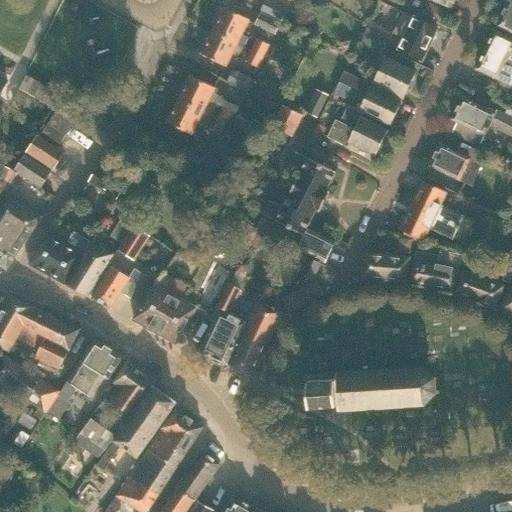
[(269,0),(264,0),(259,10),(282,21),(287,9),(269,0)]
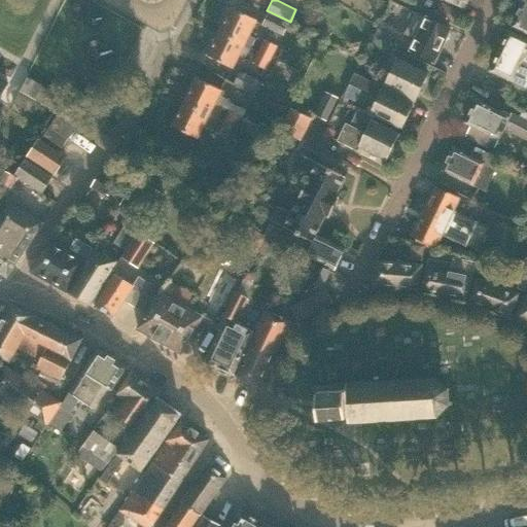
[(446,0),(464,9),(468,0),(446,0)]
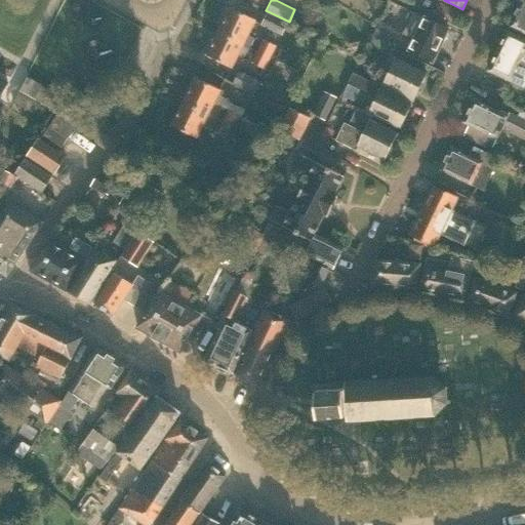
[(435,16),(453,26),(460,12),(441,3),(435,16)]
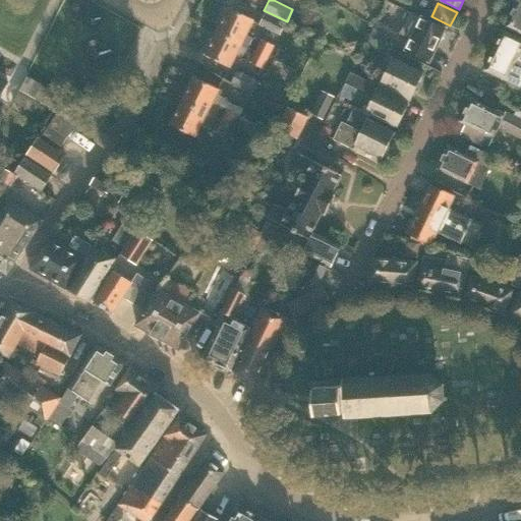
[(520,6),(517,5),(506,26),(520,34),(520,6)]
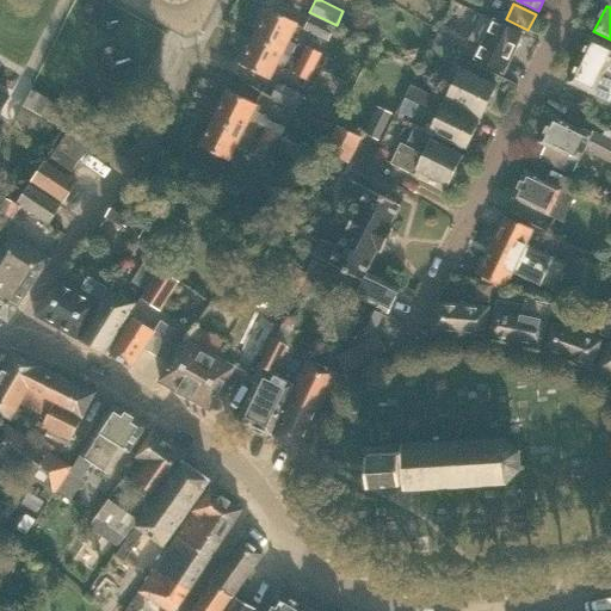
[(296,45),(289,42),(297,24),(267,8),(254,37),(290,55),(296,45)]
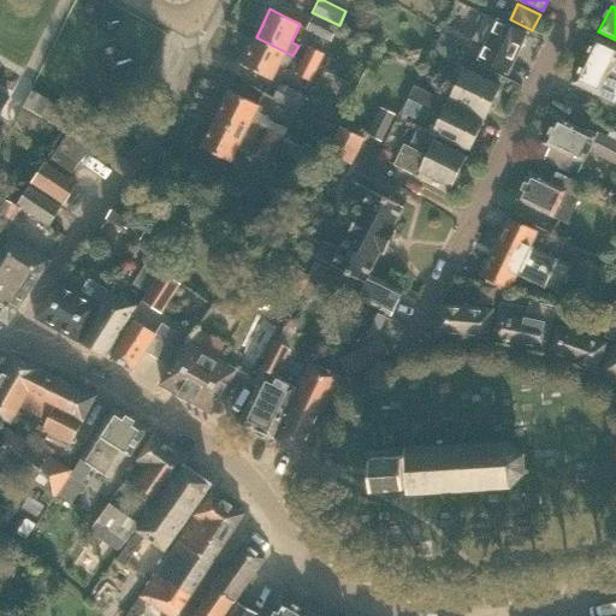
[(473,41),(486,47),(480,59),(508,72),(526,34),(498,21),(486,15),(473,41)]
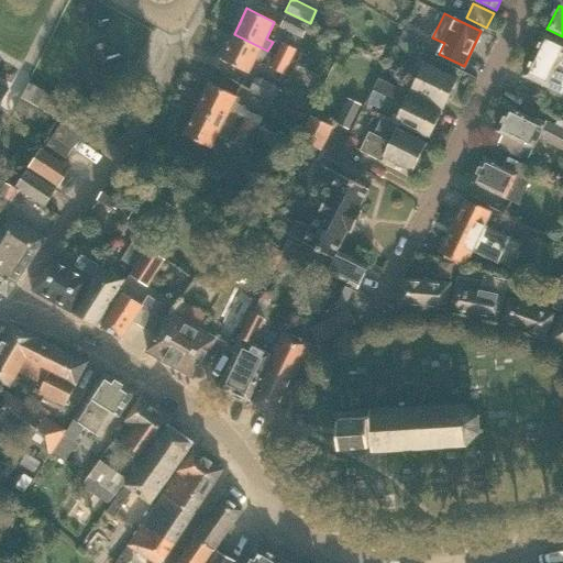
[(308,25),(287,14),(280,26),(302,37),(308,25)]
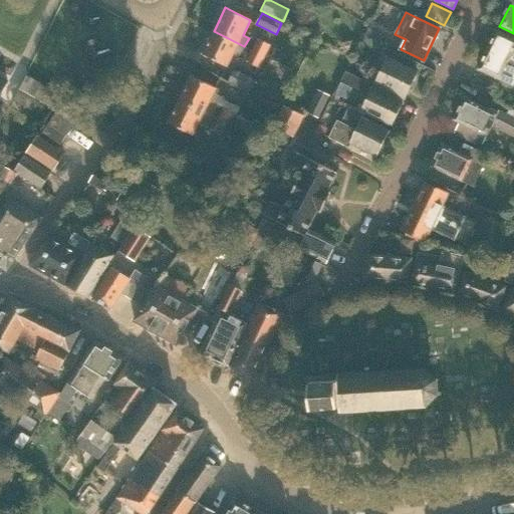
[(378,43),(383,33),(368,24),(362,34),(378,43)]
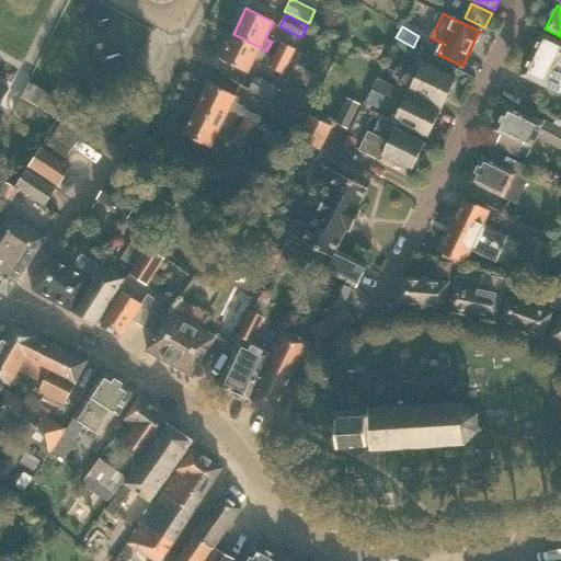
[(560,93),(560,41),(544,33),(523,76),(560,94),(560,93)]
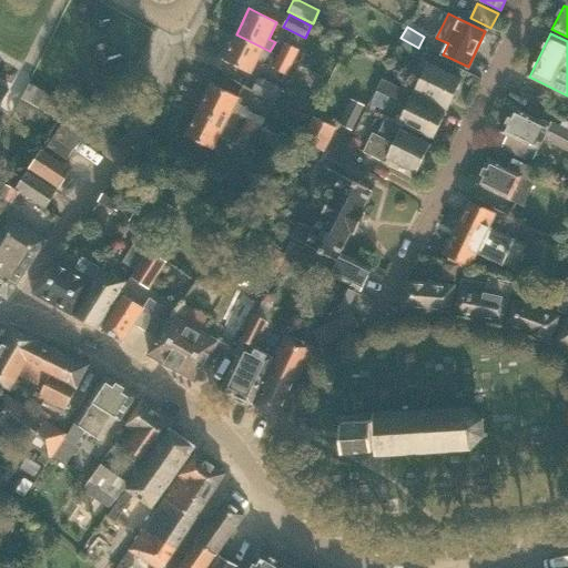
[(251,74),(259,59),(264,62),(270,51),(236,34),(223,60),(251,74)]
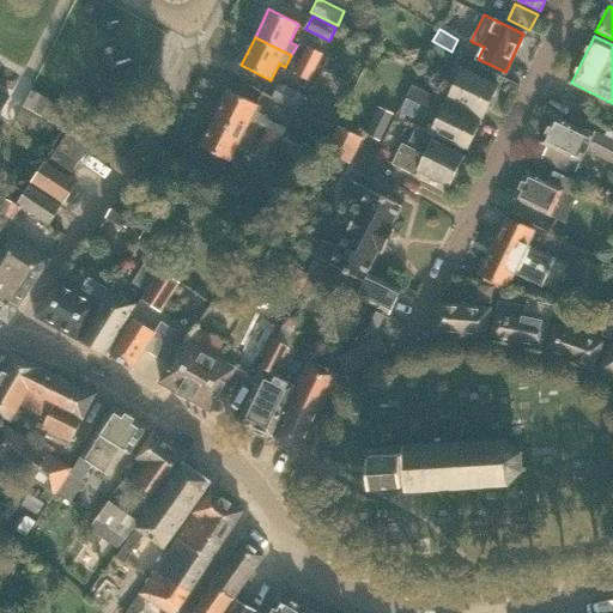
[(316,67),(322,54),(309,47),(302,60),(316,67)]
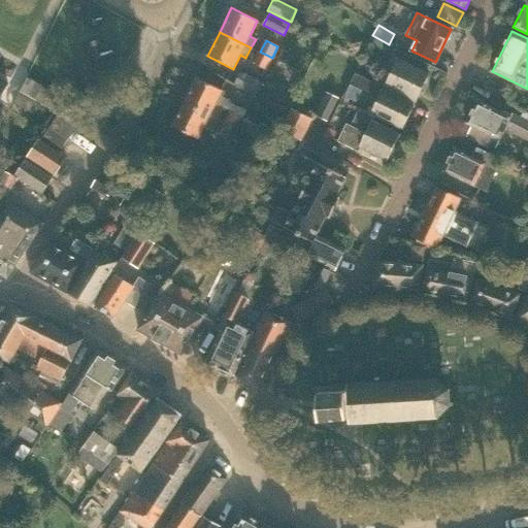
[(266,69),(272,58),(260,52),(254,64),(266,69)]
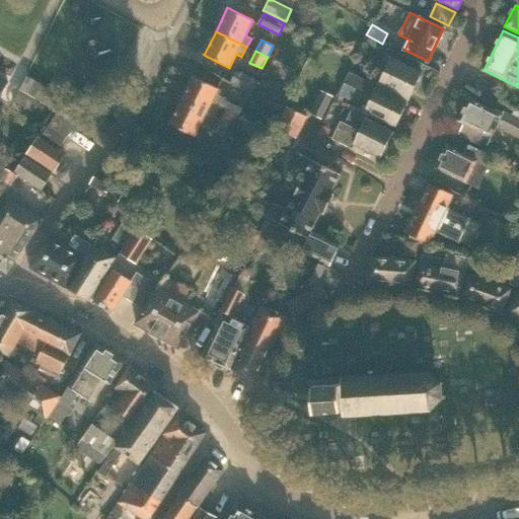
[(415,87),(418,85),(421,80),(420,77),(422,73),(387,56),(385,61),(389,63),(378,85),(409,100),(415,87)]
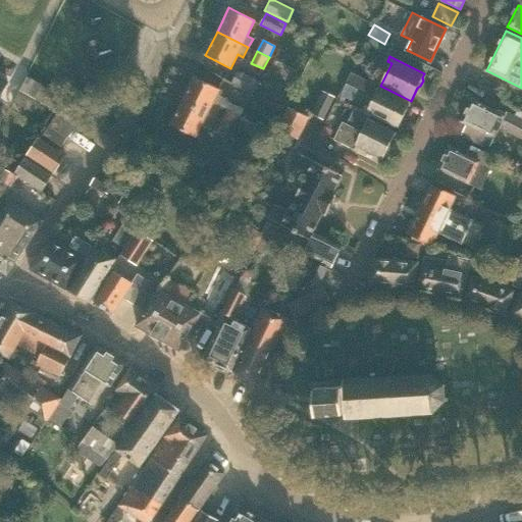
[(260,82),(238,71),(232,83),(255,93),(260,82)]
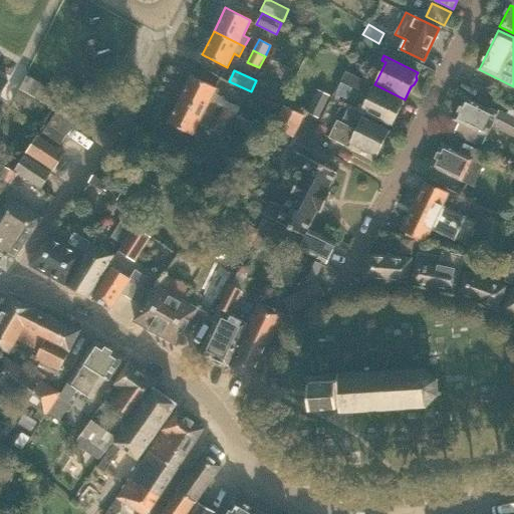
[(363,105),(359,103),(357,108),(392,125),(403,102),(372,88),(371,89),(368,87),(369,83),(346,72),(342,80),(353,85),(353,86),(369,93),(363,105)]
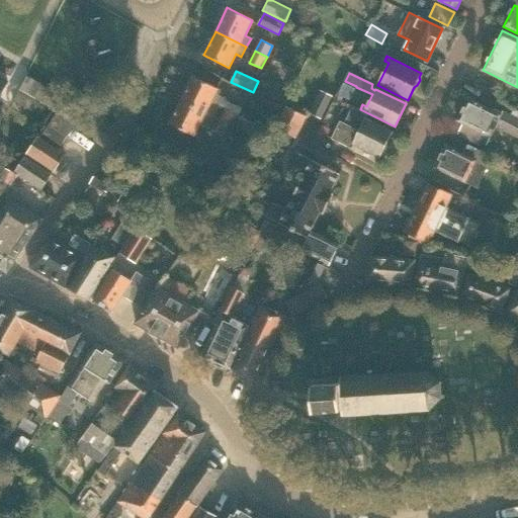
[(0,95),(8,82),(0,76),(0,95)]
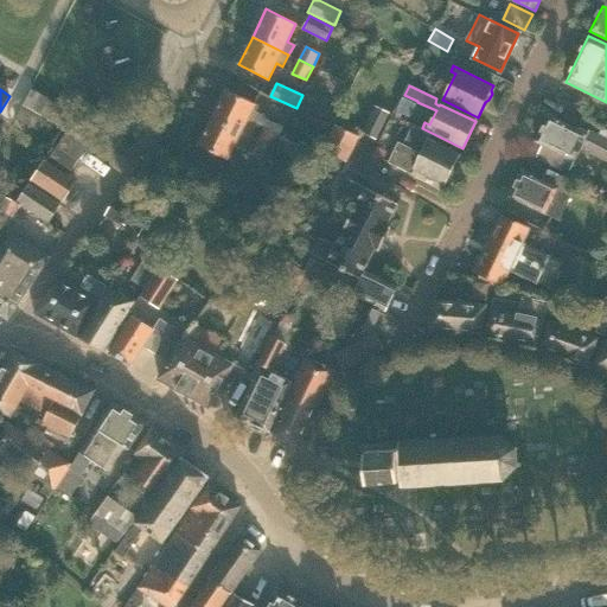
[(248,119),(255,104),(225,90),(212,117),(272,147),(279,134),(266,127),(248,119)]
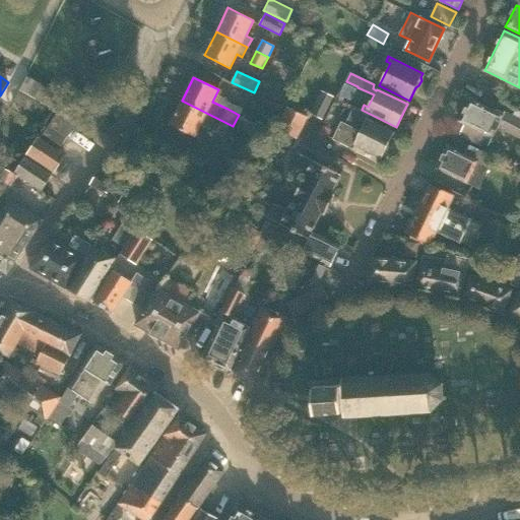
[(321,120),(333,96),(320,89),(308,114),(321,120)]
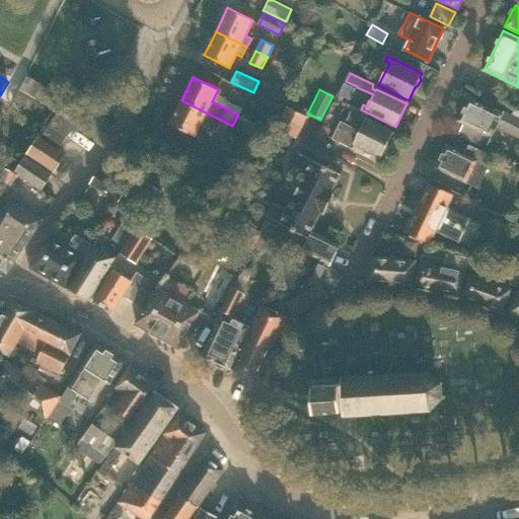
[(36,98),(20,90),(13,103),(29,112),(36,98)]
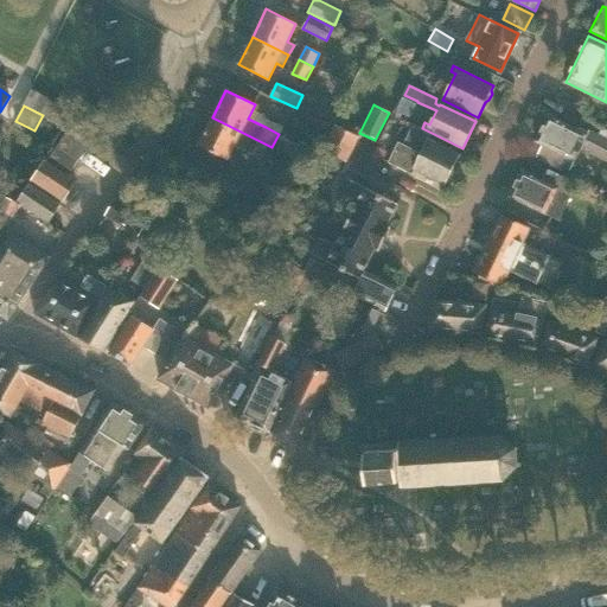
[(108,117),(94,109),(87,121),(102,129),(108,117)]
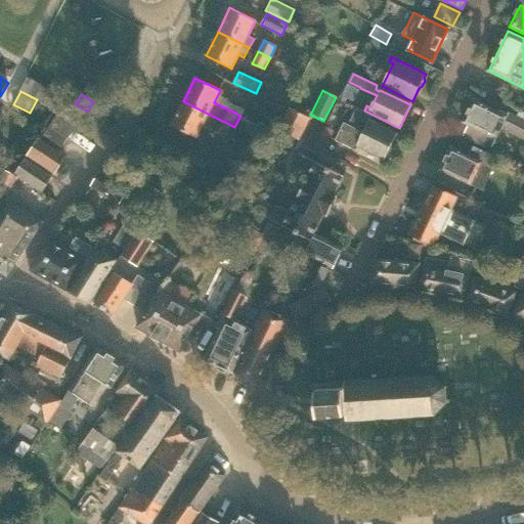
[(507,116),(474,100),(463,123),(468,125),(464,136),(486,146),(487,144),(492,146),(501,128),(523,138),(523,120),(509,113),(507,116)]
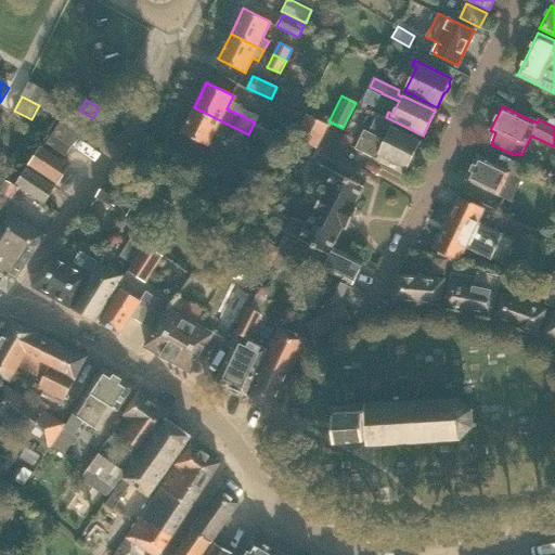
[(208,146),(215,132),(243,147),(248,134),(194,107),(181,132),(208,146)]
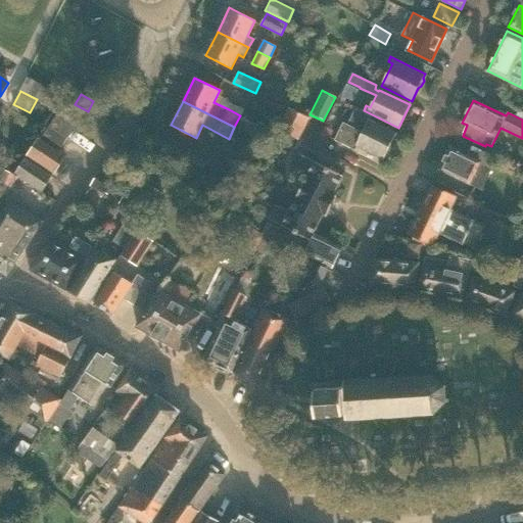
[(80,120),(62,107),(56,116),(74,129),(80,120)]
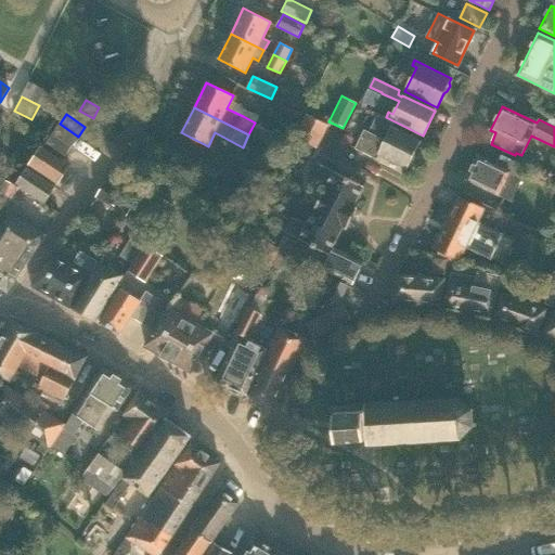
[(328,125),(308,114),(295,138),(317,149),(328,125)]
